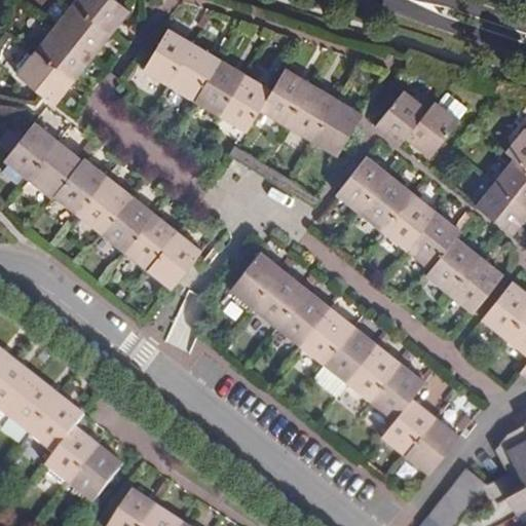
[(76,0),(73,4),(111,35),(130,11),(115,0),(76,0)]
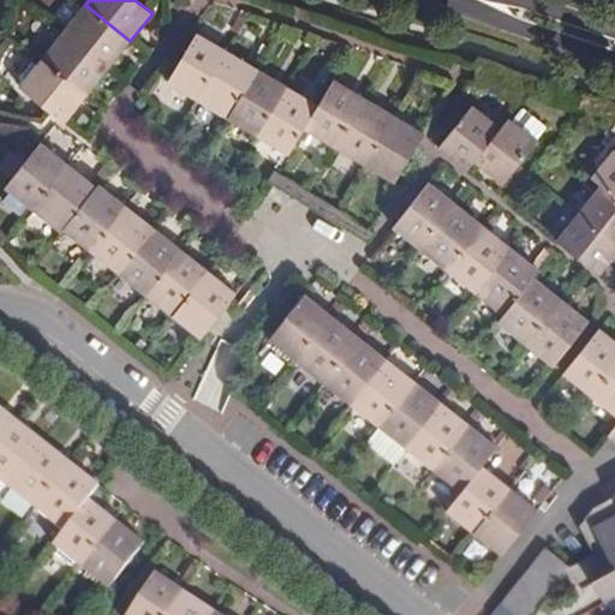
[(64,33),(109,69),(130,41),(85,5),(64,33)]
